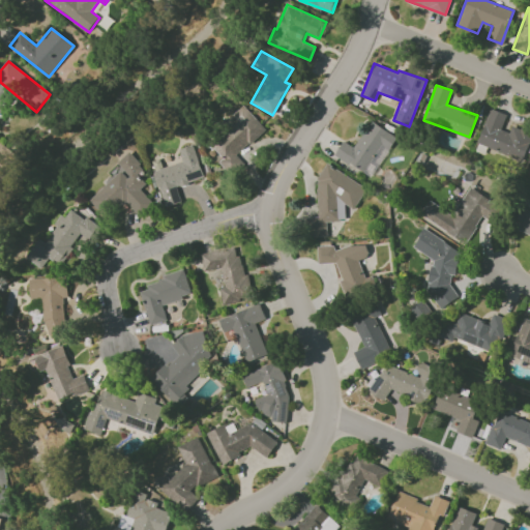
[(477,145),(524,159),(529,137),(529,131),(506,125),(509,115),(489,109),(477,145)]
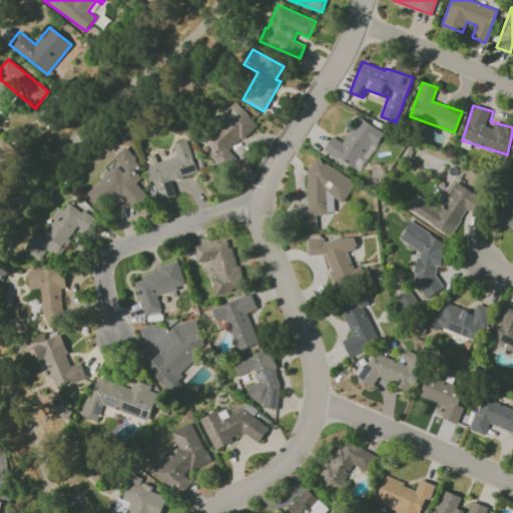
[(228,148),(258,127),(242,107),(198,138),(211,157),(212,156),(219,166),(233,156),(228,148)]
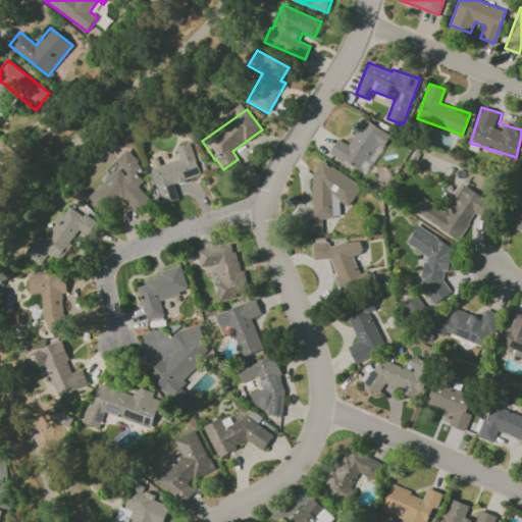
[(329,153),(365,173),(389,134),(364,118),(349,145),(337,139),(329,153)]
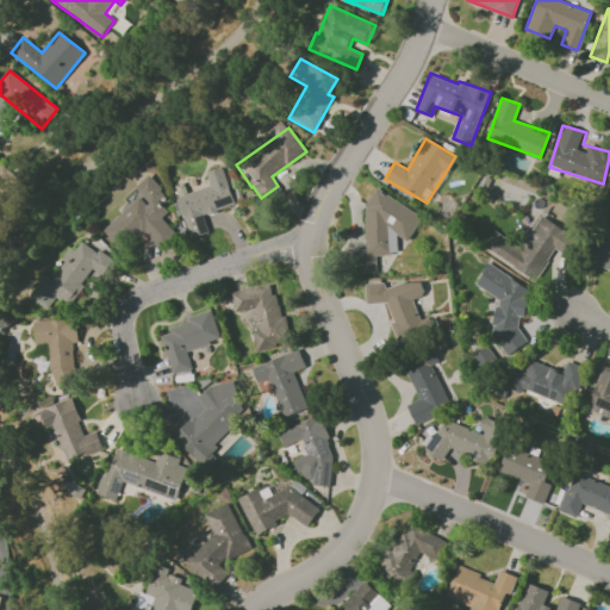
[(235,205),(223,166),(206,172),(211,186),(178,197),(191,238),(209,232),(204,215),(235,205)]
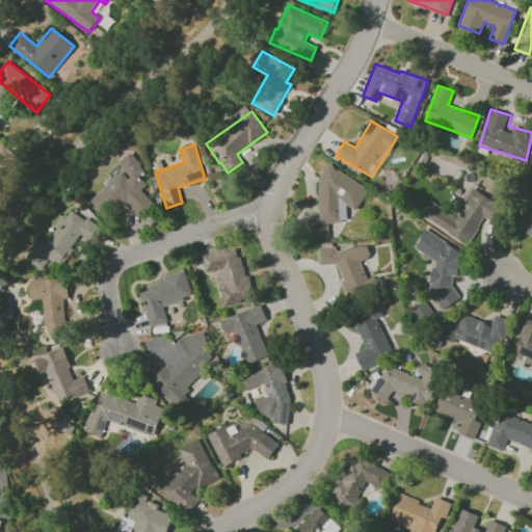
[(88,201),(105,218),(125,200),(140,217),(154,205),(140,190),(147,185),(138,176),(145,169),(130,152),(117,163),(123,169),(88,201)]
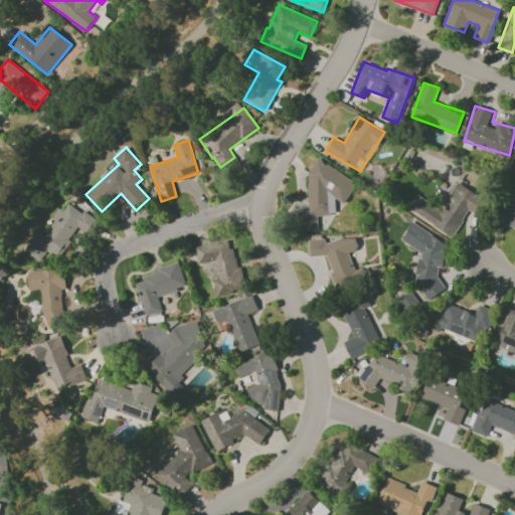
[(309,210),(298,210),(298,229),(318,229),(318,214),(335,214),(335,198),(344,203),(356,181),(317,159),(309,174),(309,210)]
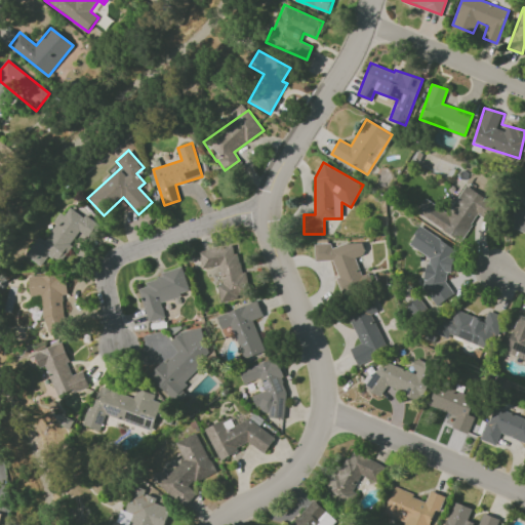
[(416,211),(462,241),(489,200),(466,185),(448,212),(425,198),(416,211)]
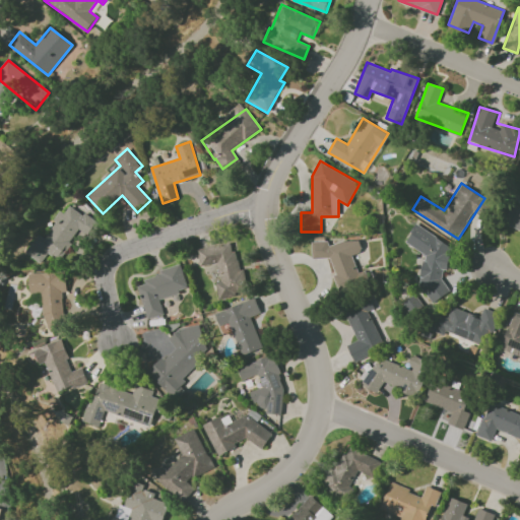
[(519,206),(513,203),(505,224),(519,230),(519,206)]
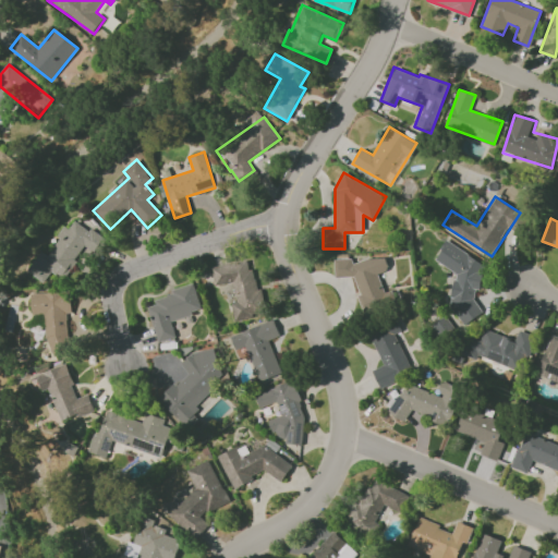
[(27,271),(44,281),(50,271),(64,280),(83,253),(91,258),(104,238),(75,220),(69,229),(65,228),(48,255),(40,250),(27,271)]
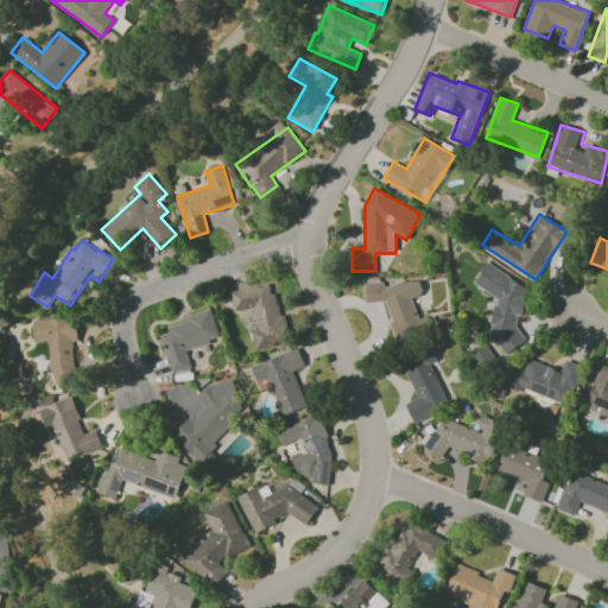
[(501,301),(482,333),(513,352),(524,334),(512,328),(533,290),(486,263),(473,284),(501,301)]
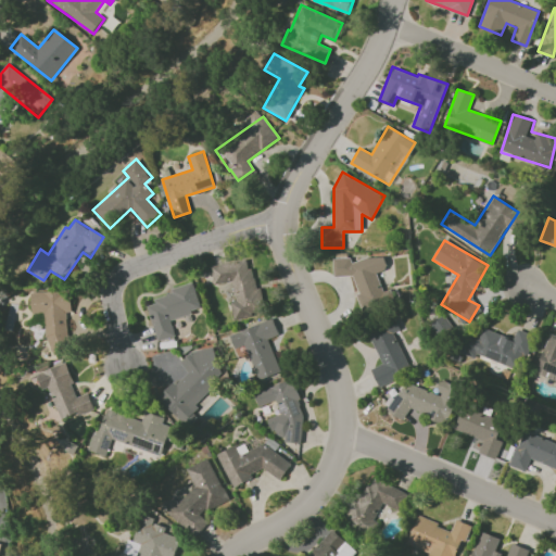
[(337,278),(351,274),(364,314),(388,306),(377,273),(388,269),(382,254),(352,263),(350,255),(331,261),(337,278)]
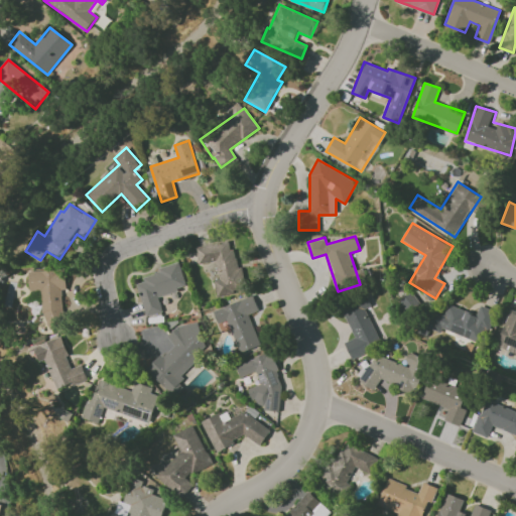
[(196,247),(199,264),(216,261),(219,279),(214,280),(217,296),(246,290),(241,266),(238,267),(234,248),(230,249),(229,241),(196,247)]
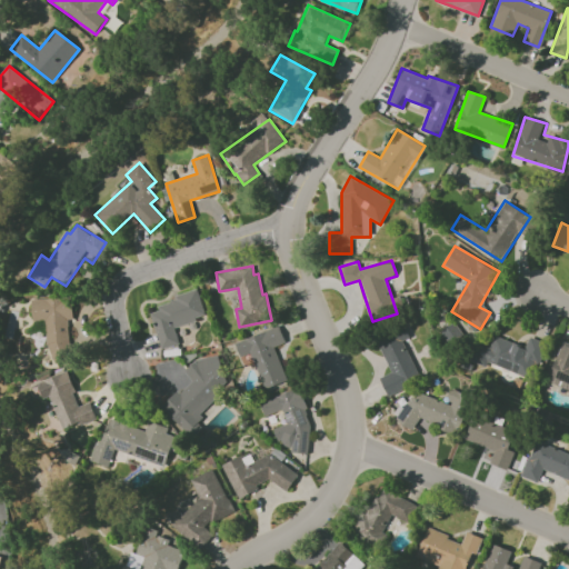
[(160,349),(179,345),(175,326),(205,318),(198,291),(157,301),(159,310),(151,312),(160,349)]
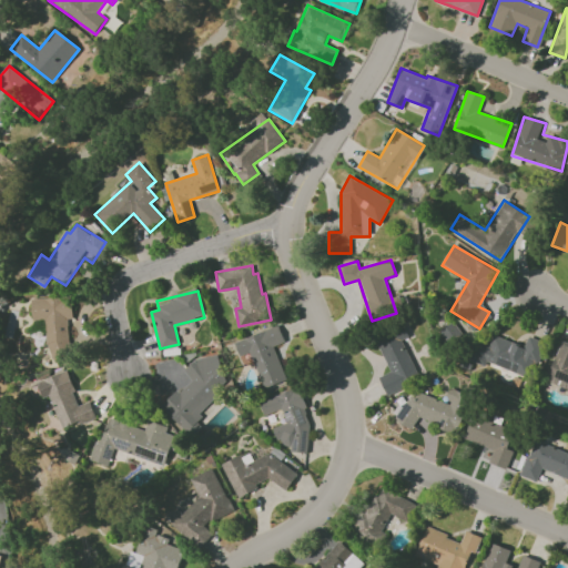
[(31,298),(32,321),(47,320),(49,362),(71,361),(69,320),(73,318),(71,296),(31,298)]
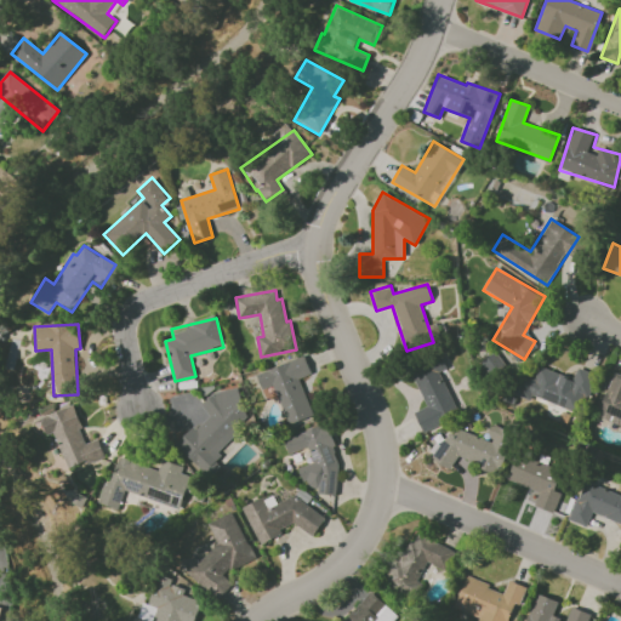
[(422,431),(459,415),(440,371),(446,369),(440,354),(410,368),(426,406),(414,411),(422,431)]
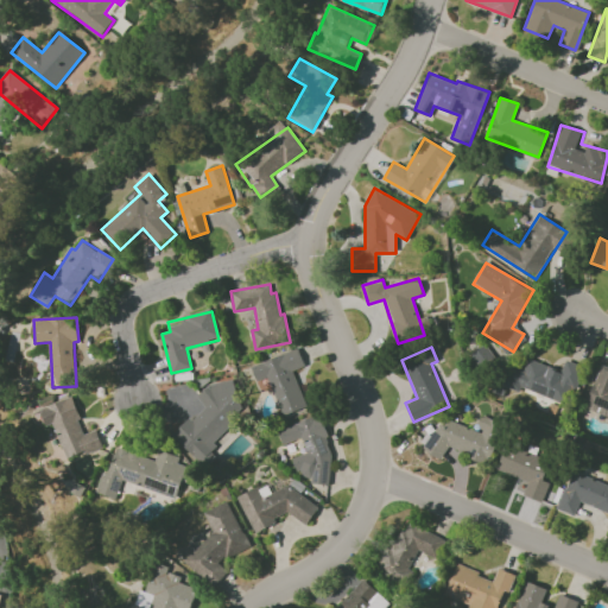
[(283,416),(306,407),(293,371),(304,366),(298,348),(251,366),(257,382),(268,378),(283,416)]
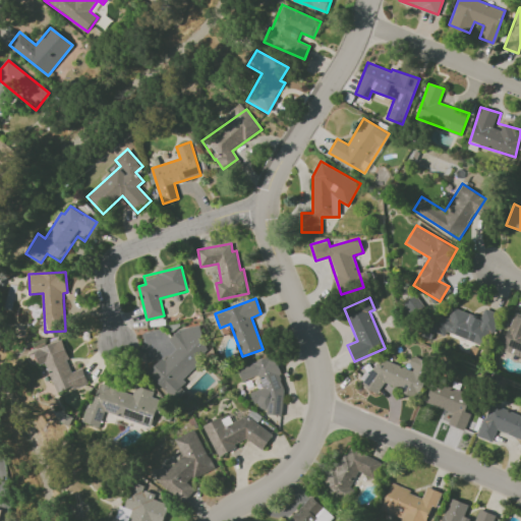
[(446,331),(485,347),(500,313),(484,307),(480,317),(453,306),(448,317),(439,313),(431,331),(444,336),(446,331)]
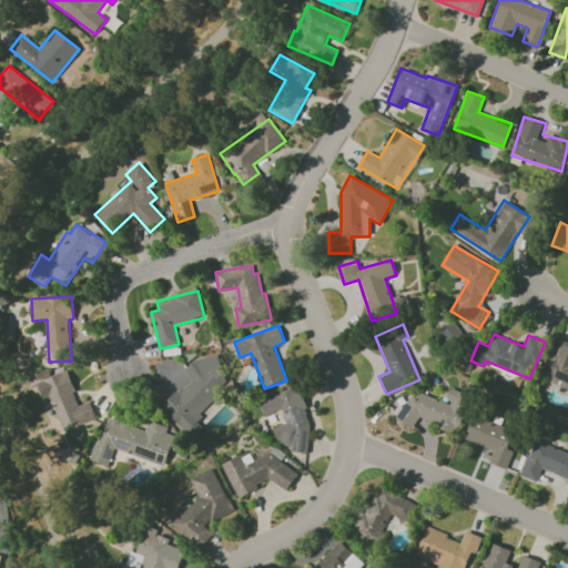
[(546,382),(567,389),(567,343),(560,341),(546,382)]
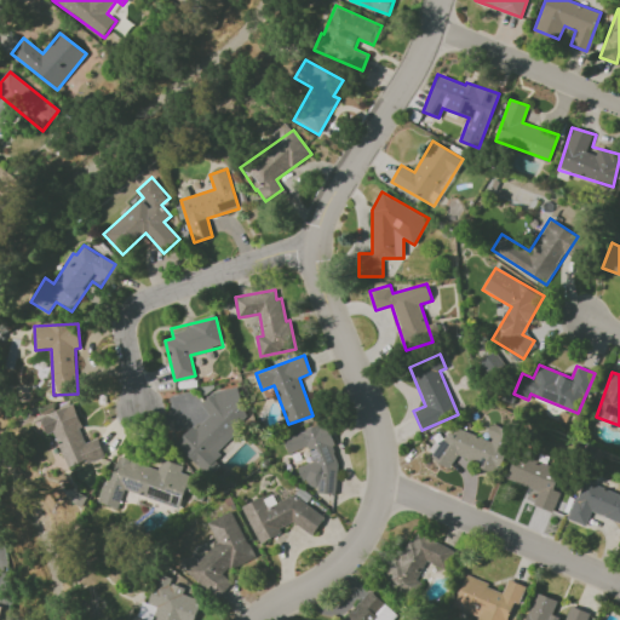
[(177,445),(206,474),(223,458),(216,452),(254,413),(225,385),(202,408),(208,413),(177,445)]
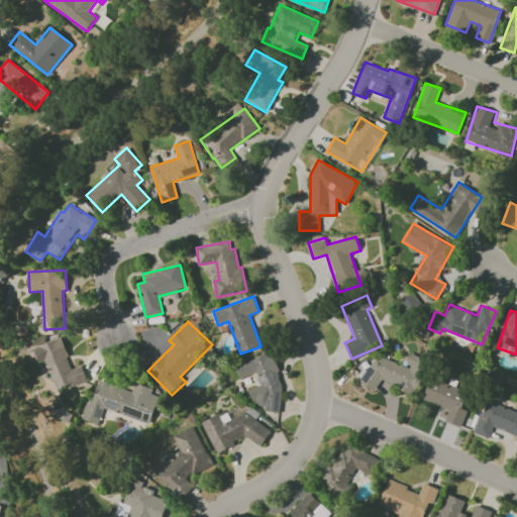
[(56,391),(87,380),(82,365),(72,369),(61,337),(33,347),(38,363),(45,359),(56,391)]
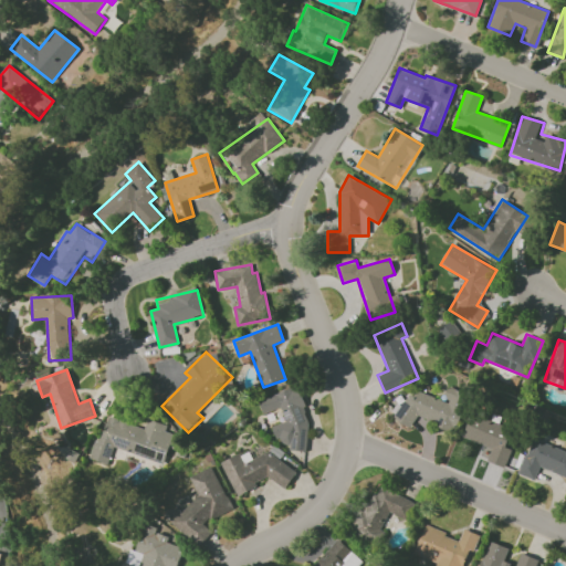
[(259,400),(263,413),(281,407),(285,421),(272,426),(275,438),(283,439),(286,449),(305,451),(310,423),(305,410),(305,407),(297,386),(259,400)]
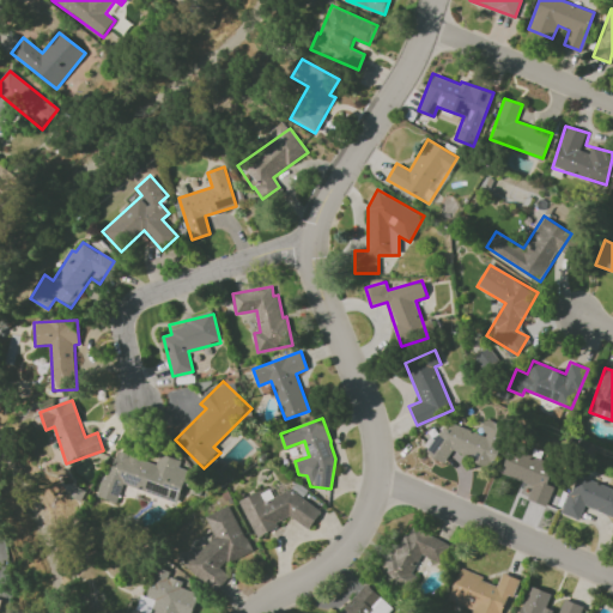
[(507,426),(485,419),(480,432),(444,420),(438,441),(428,437),(423,451),(447,459),(449,451),(493,466),(507,426)]
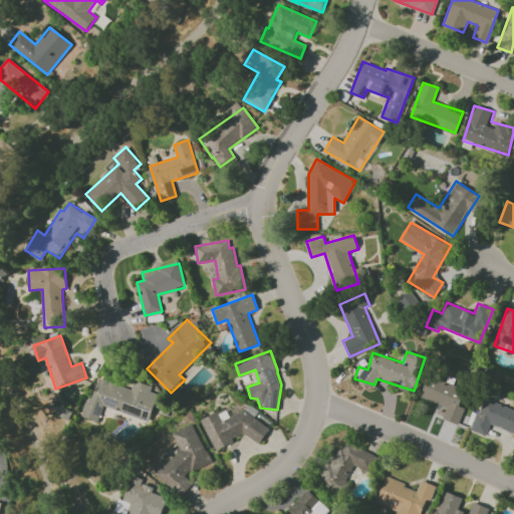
[(466,390),(428,375),(420,397),(446,407),(442,419),(458,425),(465,408),(460,406),(466,390)]
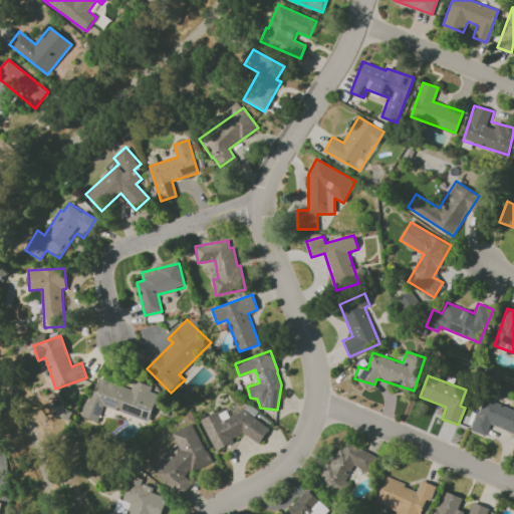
[(83,417),(98,422),(102,407),(150,421),(158,394),(150,392),(152,386),(134,379),(132,388),(95,377),(83,417)]
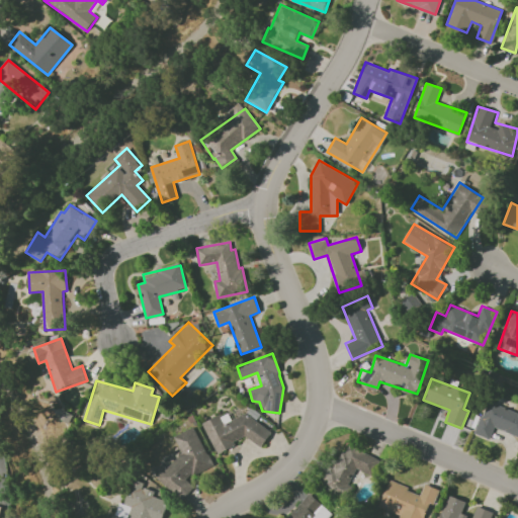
[(517,412),(487,401),(475,433),(489,439),(494,427),(517,436),(517,412)]
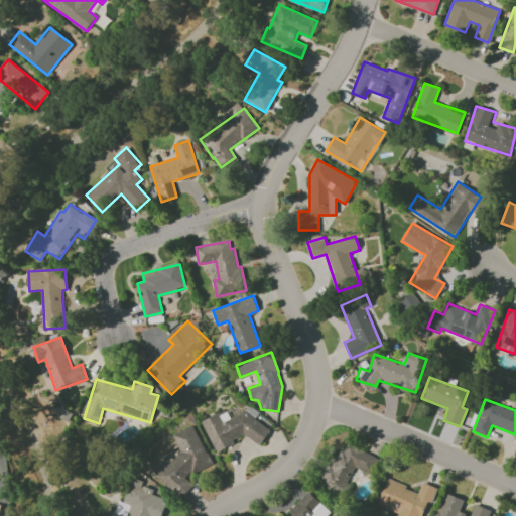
[(219,413),(202,421),(216,450),(249,434),(253,443),(265,437),(251,408),(223,422),(219,413)]
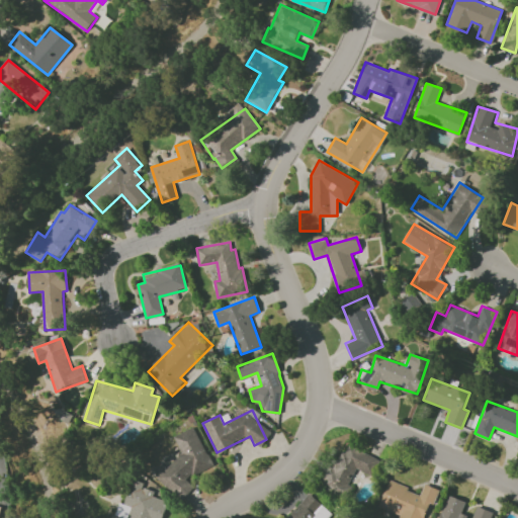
[(157,477),(177,498),(188,493),(194,488),(186,479),(192,472),(194,475),(212,466),(194,426),(173,435),(181,453),(157,477)]
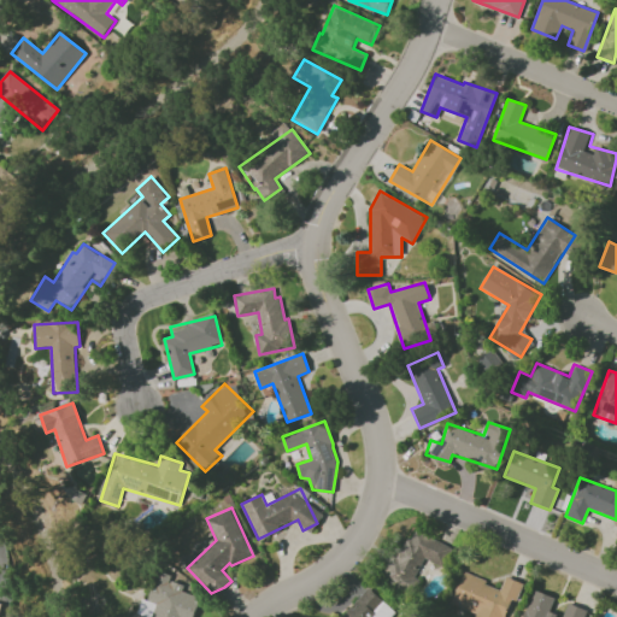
[(452,548),(411,527),(383,580),(406,592),(424,558),(442,568),(452,548)]
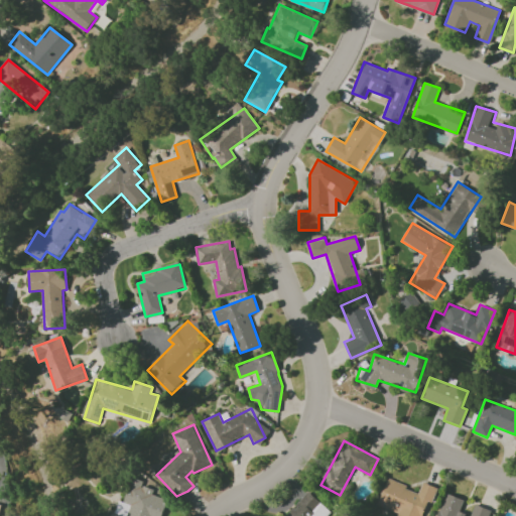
[(111,515),(161,515),(167,499),(151,494),(153,489),(141,485),(143,481),(132,477),(124,502),(117,500),(111,515)]
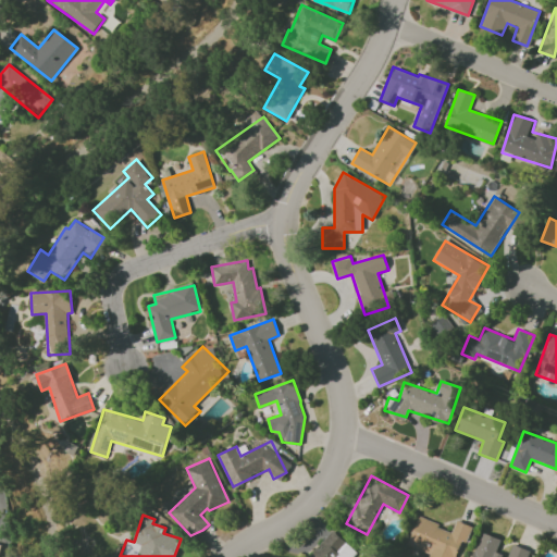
[(457,556),(469,524),(456,520),(453,530),(418,518),(408,545),(431,554),(429,556),(457,556)]
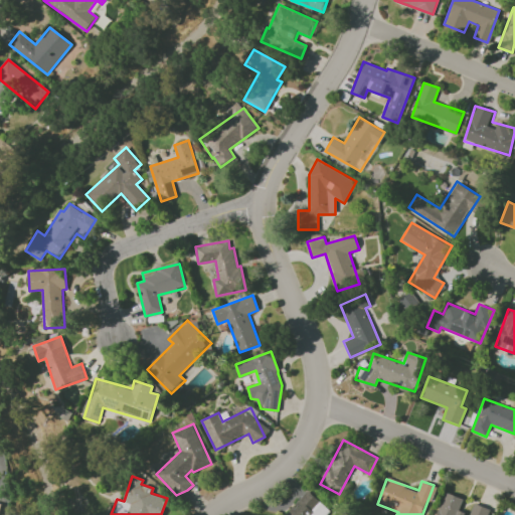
[(284,514),(326,514),(330,511),(308,490),(284,514)]
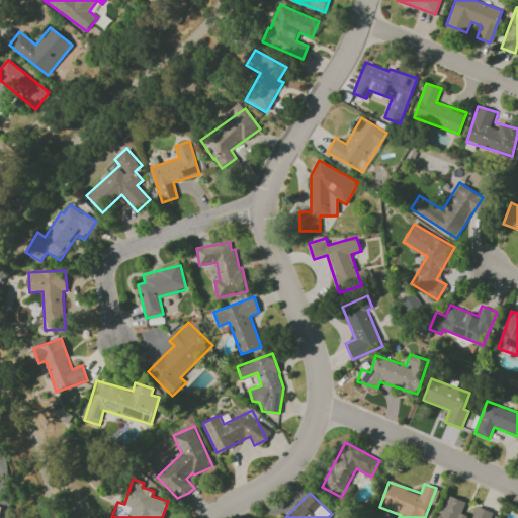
[(491,517),(493,511),(476,506),(472,517),(461,515),(466,501),(446,495),(439,517),(491,517)]
